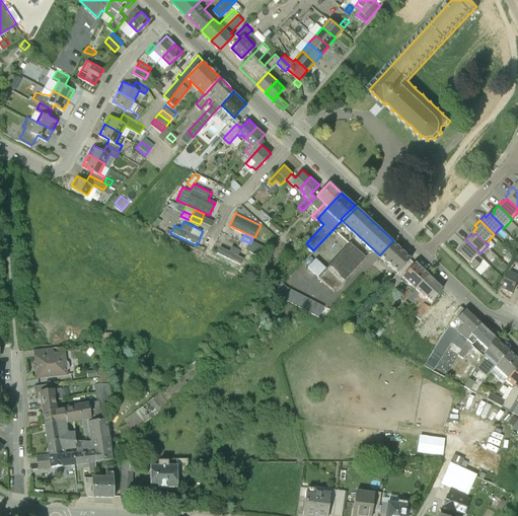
[(250,243),(241,239),(239,244),(247,248),(250,243)]
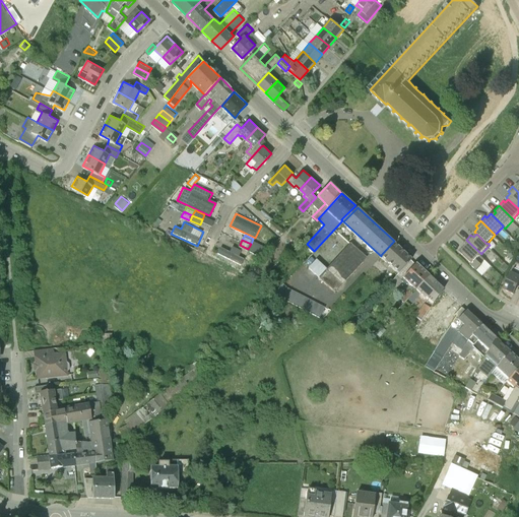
[(466,240),(462,245),(464,247),(460,251),(472,262),(471,263),(477,269),(482,263),(481,262),(485,258),(481,253),(481,254),(466,240)]
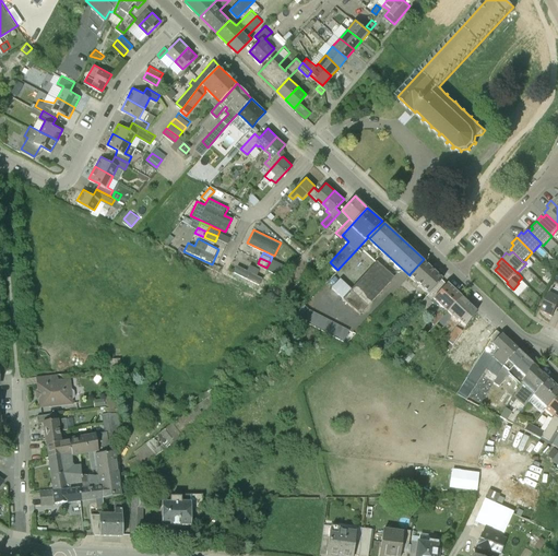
[(361,312),(390,281),(391,272),(377,259),(351,288),(341,279),(333,286),(361,312)]
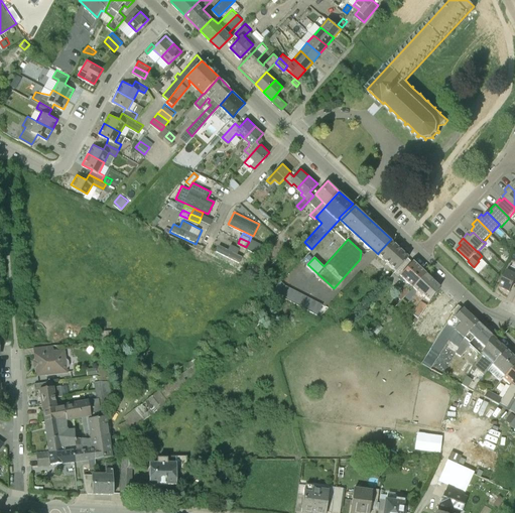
[(378,253),(396,269),(408,256),(391,239),(378,253)]
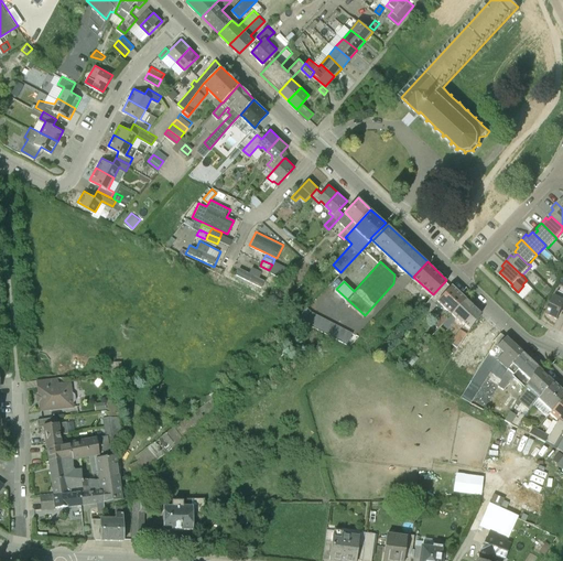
[(264,281),(239,267),(235,273),(261,288),(264,281)]
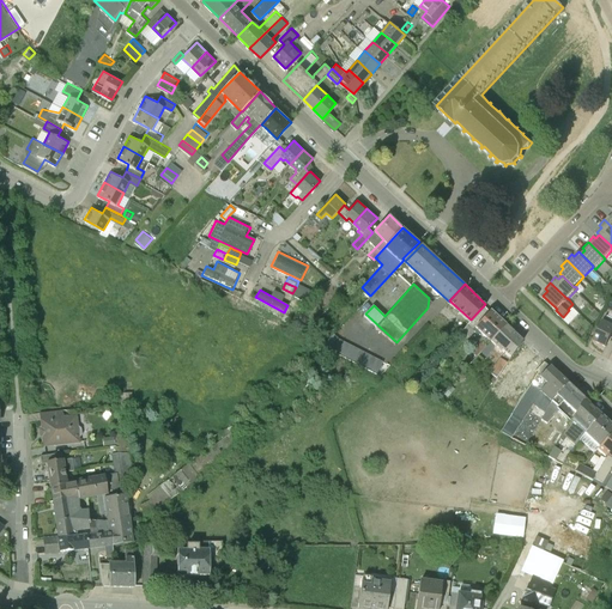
[(491,340),(507,323),(485,304),(471,320),(471,321),(468,323),(479,332),(482,333),(491,340)]
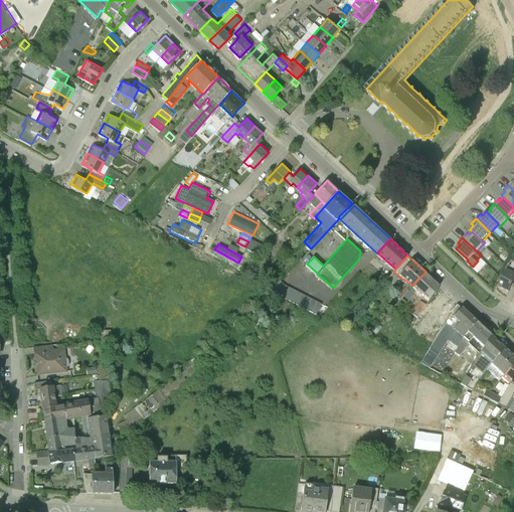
[(500,267),(504,263),(501,259),(496,263),(500,267)]
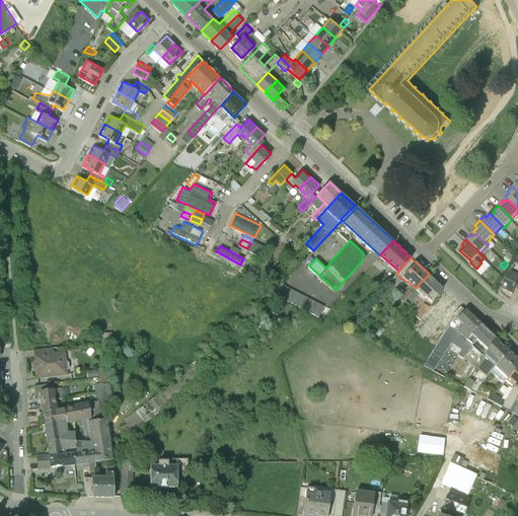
[(517,272),(511,269),(503,286),(514,292),(517,283),(517,272)]
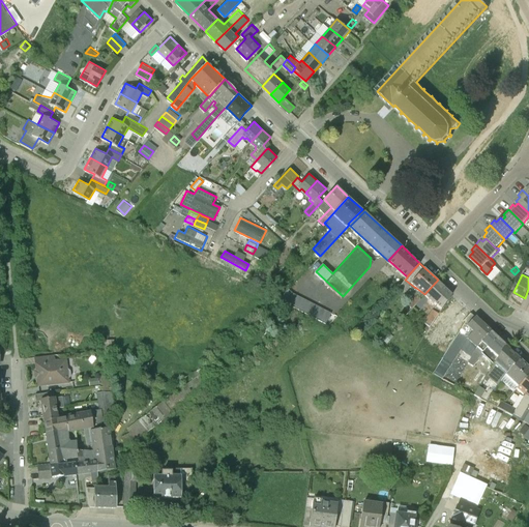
[(390,286),(394,290),(401,284),(395,280),(390,286)]
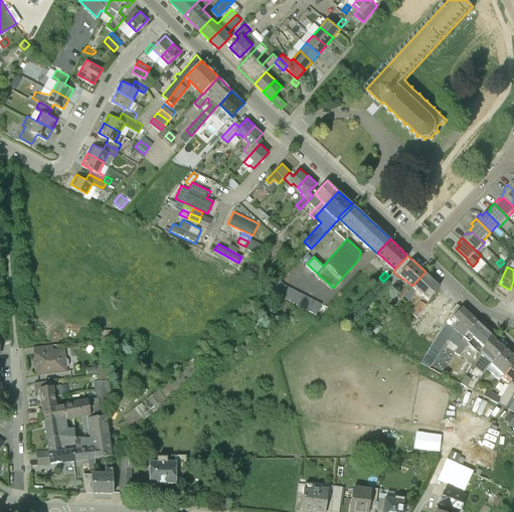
[(433,293),(438,284),(425,272),(412,286),(409,289),(405,294),(409,297),(416,290),(421,294),(422,294),(429,299),(433,293)]
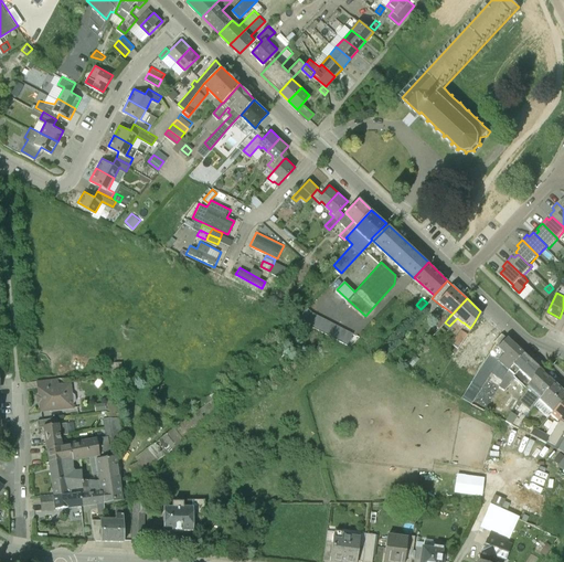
[(314,310),(308,306),(300,315),(305,319),(308,321),(314,310)]
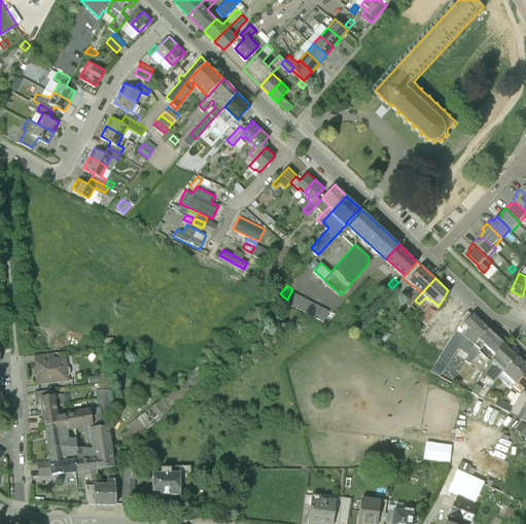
[(292,289),(287,300),(293,303),(299,292),(292,289)]
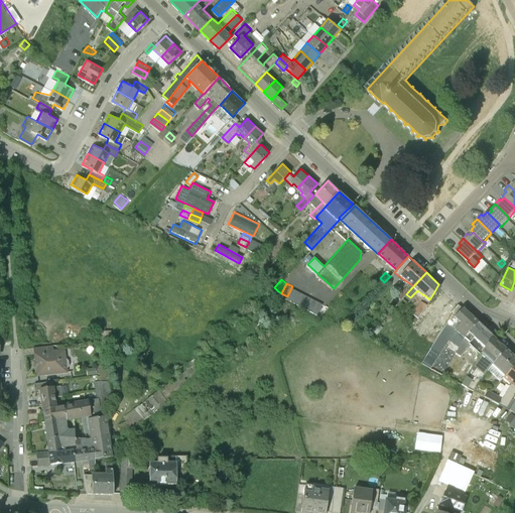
[(402,298),(406,294),(410,289),(406,285),(399,293),(398,295),(402,298)]
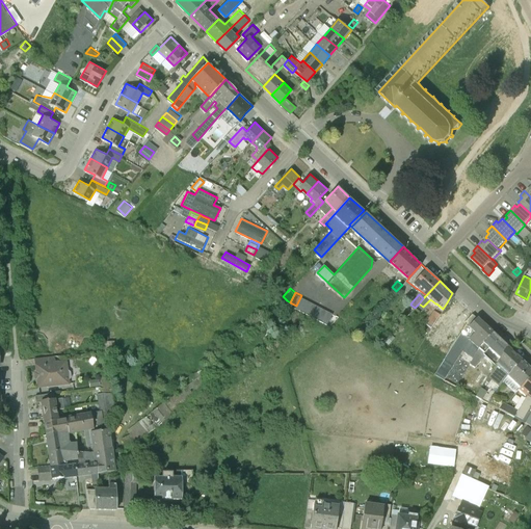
[(307,298),(301,295),(296,306),(301,309),(307,298)]
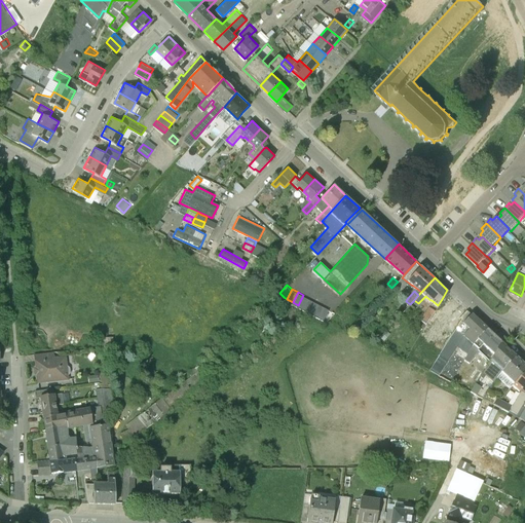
[(308,298),(303,295),(298,305),(300,306),(303,307),(308,298)]
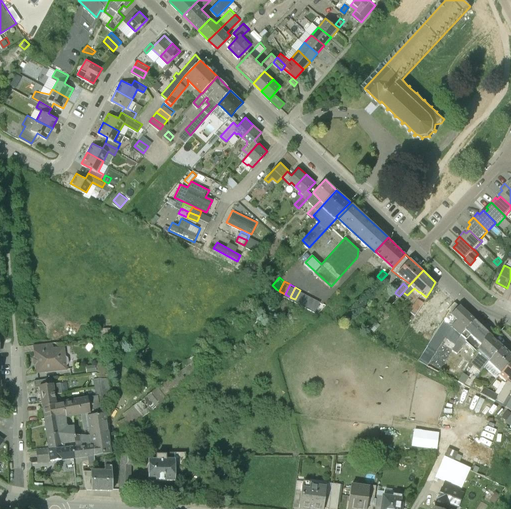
[(306,293),(300,290),(295,299),(300,302),(306,293)]
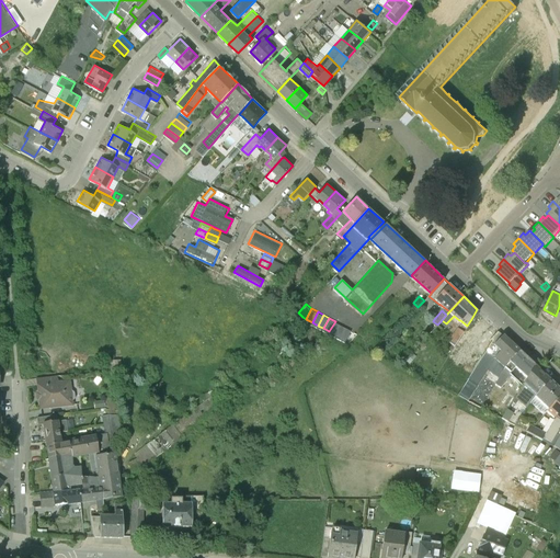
[(341,323),(335,321),(329,331),(335,334),(341,323)]
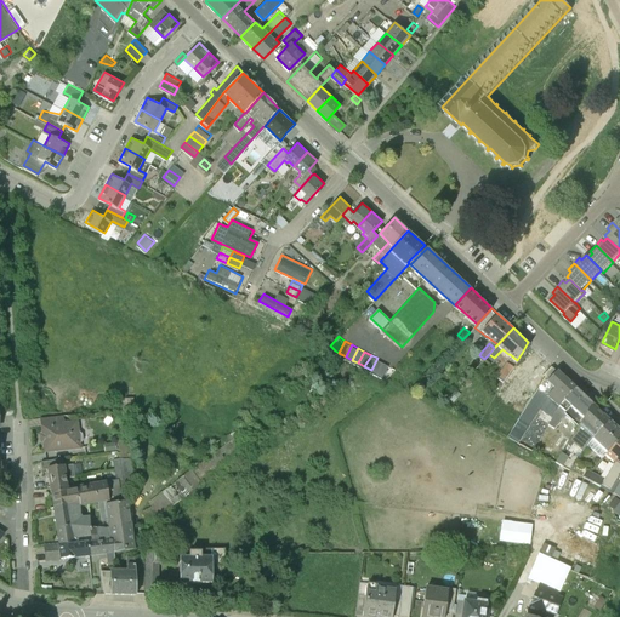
[(384,361),(377,358),(371,370),(377,373),(384,361)]
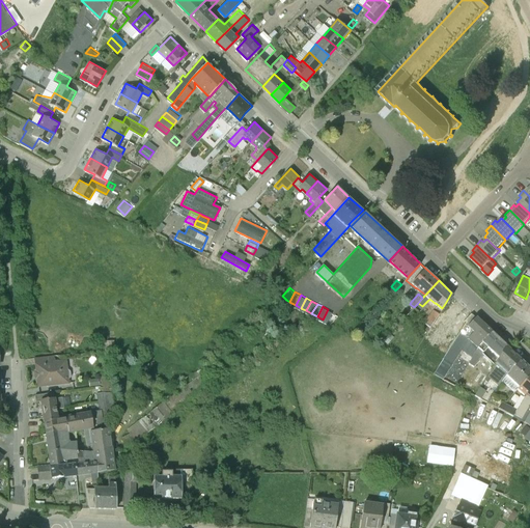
[(434,308),(424,321),(431,325),(440,312),(434,308)]
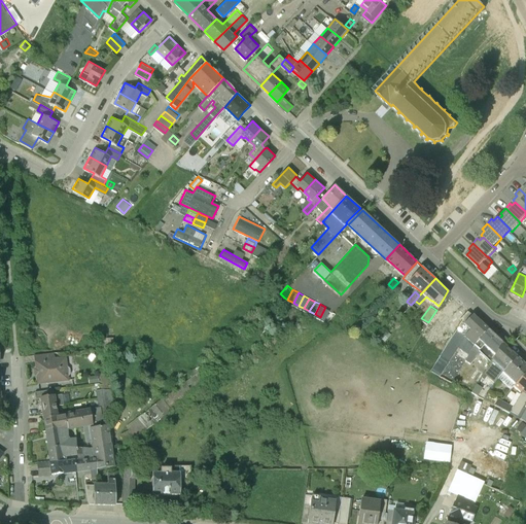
[(330,310),(325,307),(320,317),(322,318),(325,320),(330,310)]
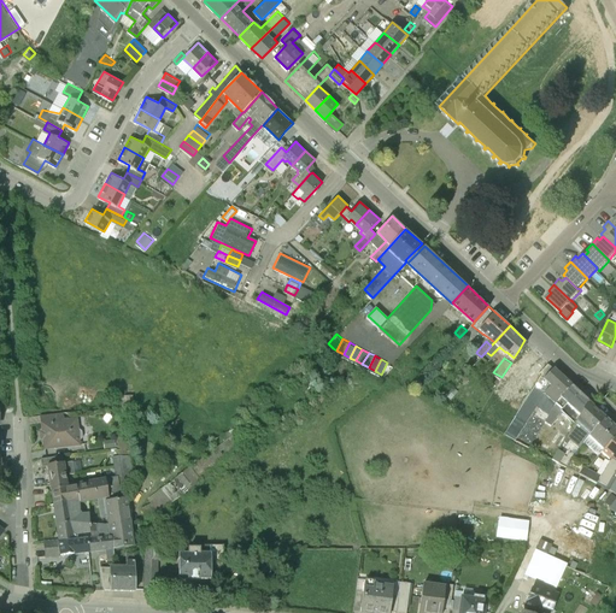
[(573,384),(553,366),(549,363),(541,375),(537,382),(533,388),(516,414),(515,416),(526,423),(538,405),(550,412),(551,413),(556,402),(573,384)]
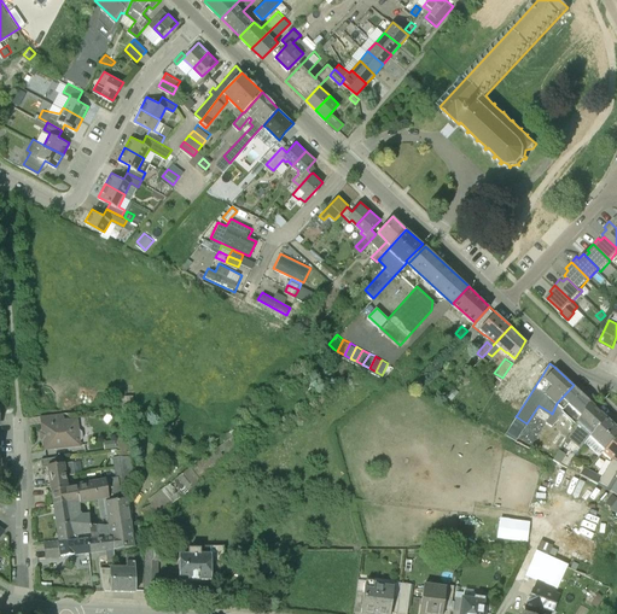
[(564,411),(576,422),(589,401),(574,385),(557,403),(552,414),(551,413),(547,420),(553,425),(564,411)]
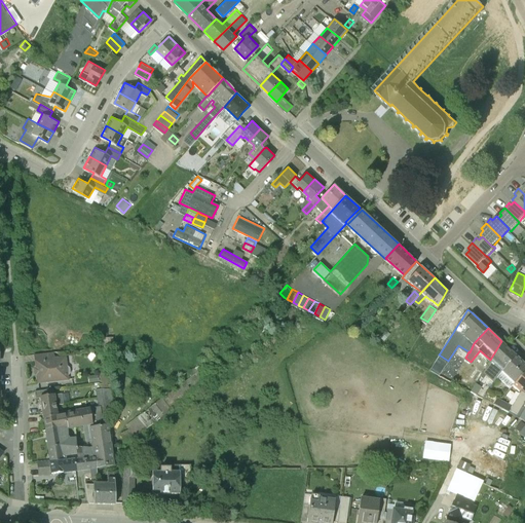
[(501,341),(490,360),(484,370),(497,376),(501,371),(516,355),(501,341)]
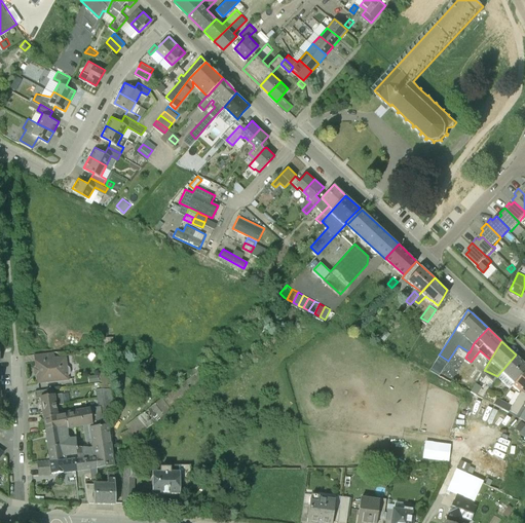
[(515,382),(524,370),(524,363),(516,355),(502,371),(515,382)]
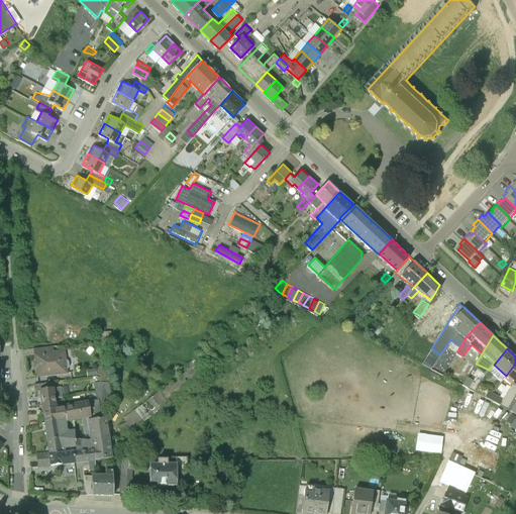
[(49,351),(35,353),(38,375),(68,371),(67,368),(68,368),(70,365),(70,360),(67,357),(64,358),(63,349),(49,351)]
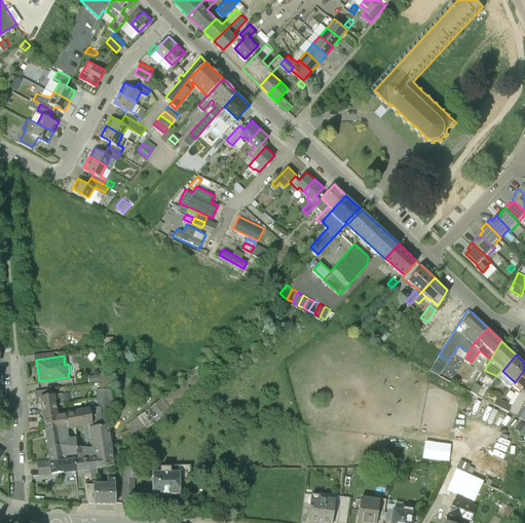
[(524,370),(515,382),(513,384),(521,390),(514,404),(498,396),(494,402),(517,414),(524,401),(524,370)]
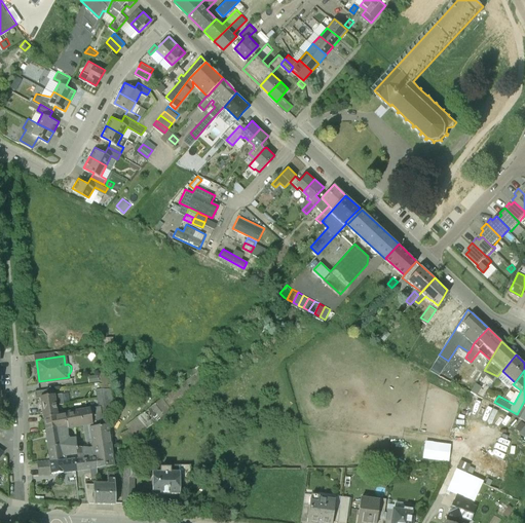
[(84,375),(85,383),(102,380),(100,373),(84,375)]
